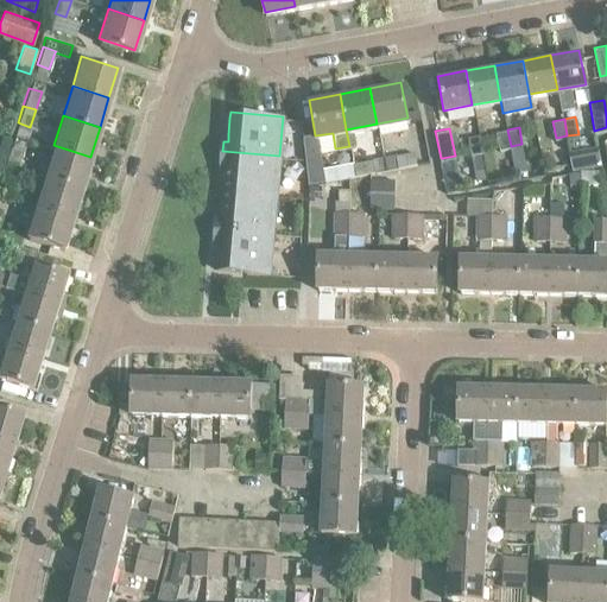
[(511,146),(507,130),(497,131),(500,149),(511,146)]
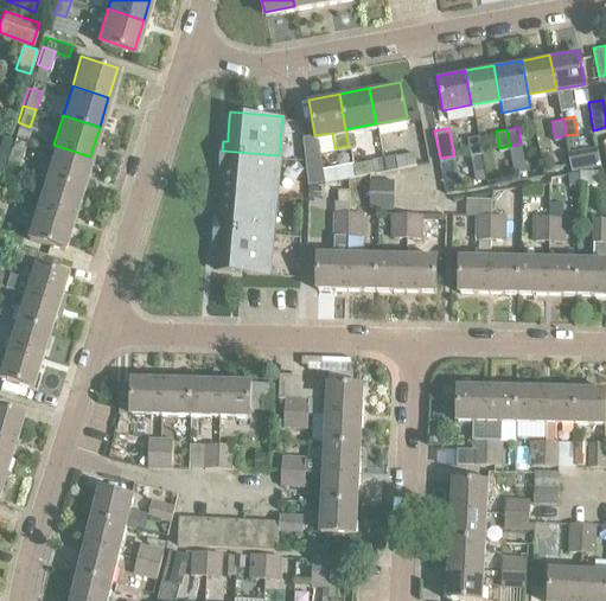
[(478,133),(466,135),(470,153),(482,151),(478,133)]
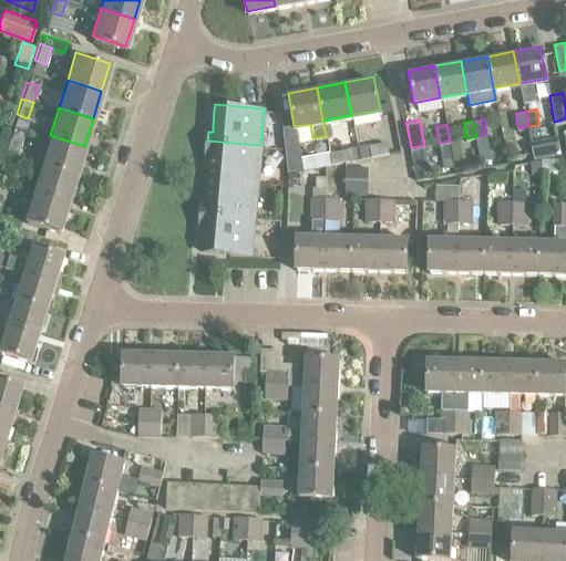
[(301,155),(297,130),(284,132),(288,170),(304,167),(301,155)]
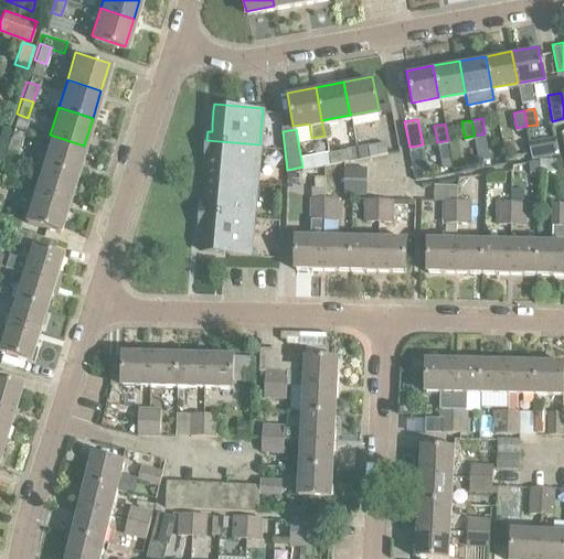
[(84,146),(50,135),(41,162),(75,173),(84,146)]
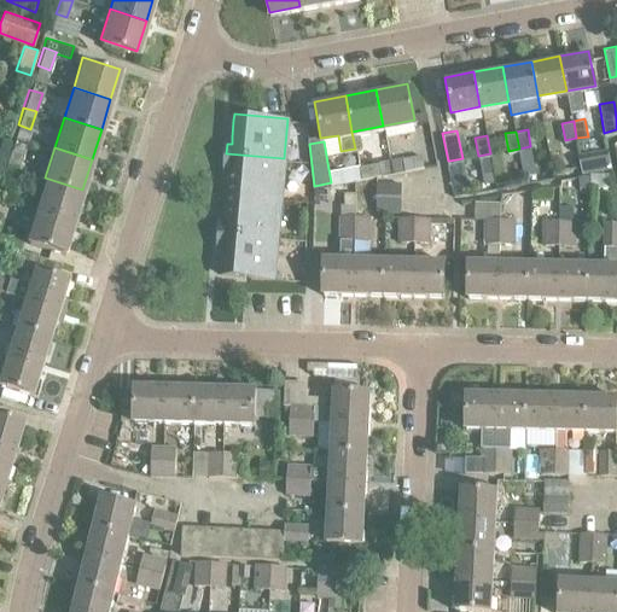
[(10,149),(4,167),(17,170),(23,153),(10,149)]
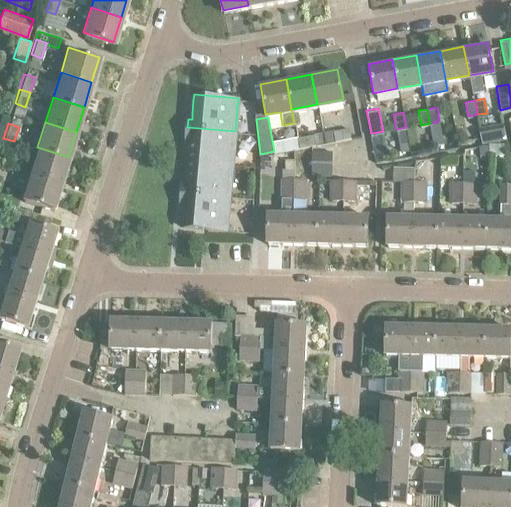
[(187,127),(186,135),(190,136),(190,143),(188,159),(232,163),(235,131),(187,127)]
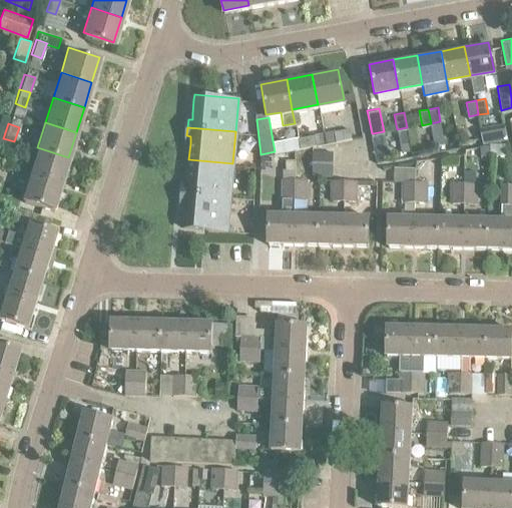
[(351,127),(334,130),(336,139),(352,136),(351,127)]
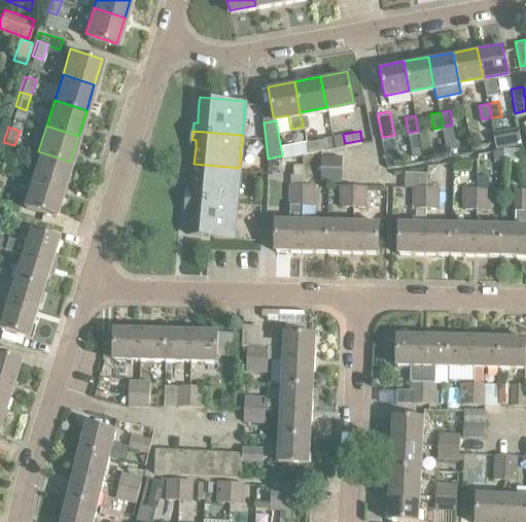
[(325,147),(323,137),(307,140),(309,150),(325,147)]
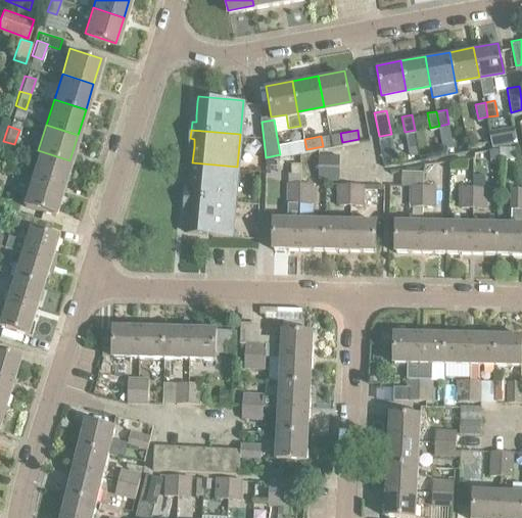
[(296,151),(294,140),(278,143),(280,154),(280,155),(296,151)]
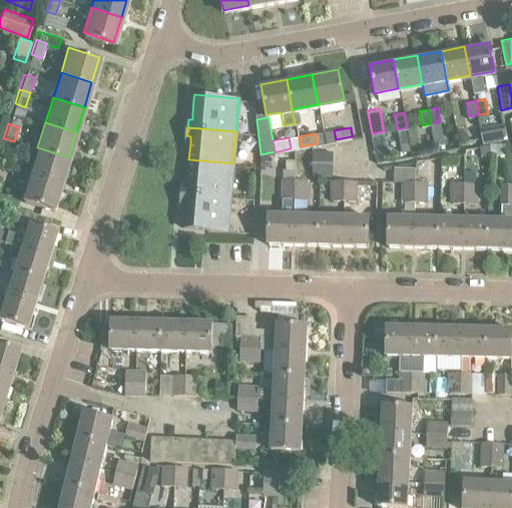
[(3,138),(0,147),(0,153),(9,157),(14,141),(3,138)]
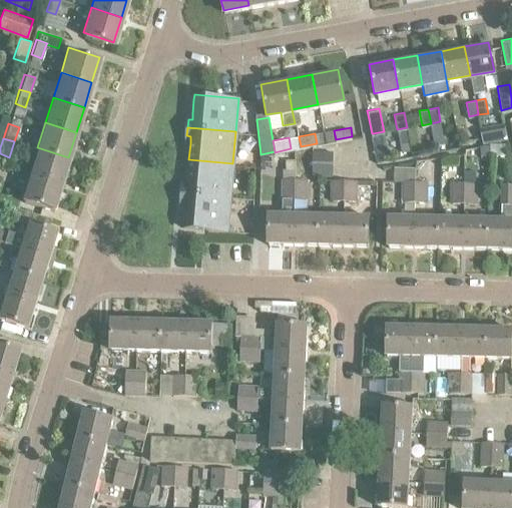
[(334,144),(337,154),(353,150),(350,140),(334,144)]
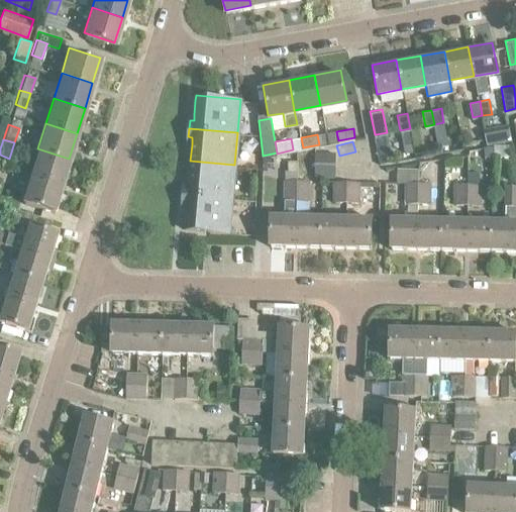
[(511,143),(494,143),(494,155),(511,156),(511,143)]
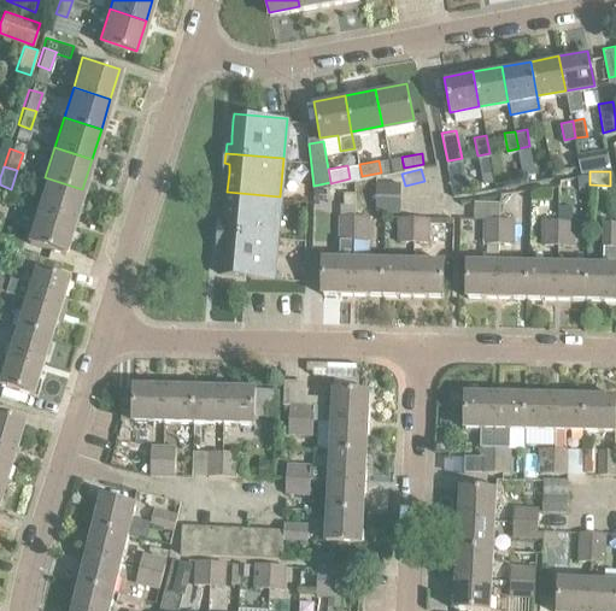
[(45,177),(35,207),(72,219),(82,189),(45,177)]
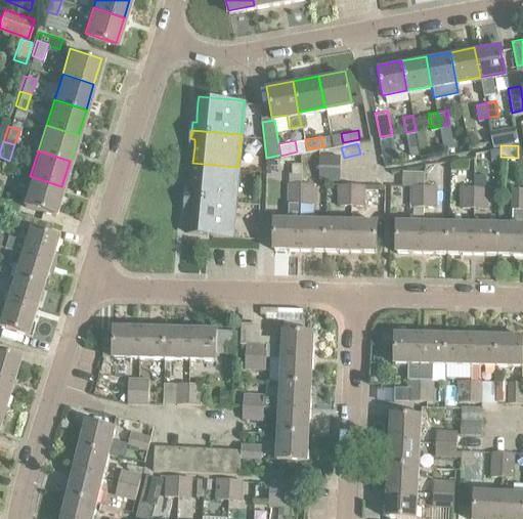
[(340,178),(340,176),(340,153),(319,152),(319,178),(340,178)]
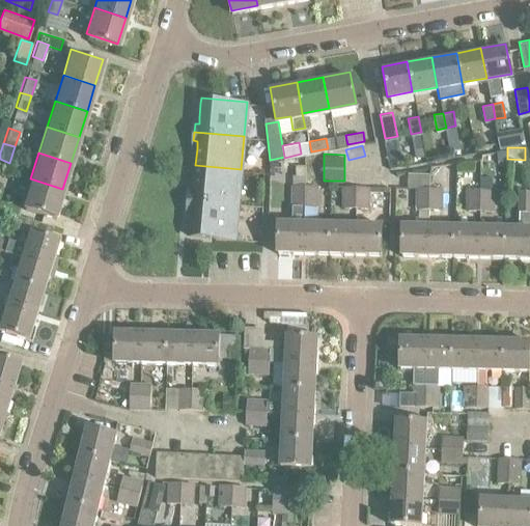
[(446,163),(445,176),(454,177),(455,164),(446,163)]
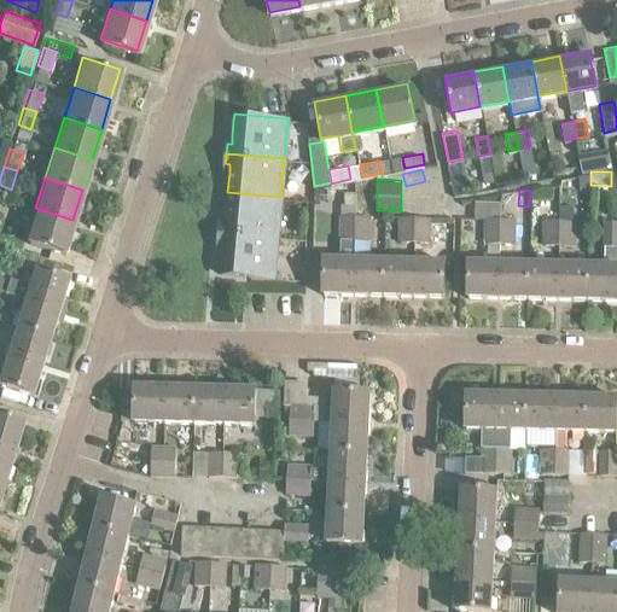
[(344,203),(344,214),(348,214),(355,214),(355,191),(344,191),(344,203)]
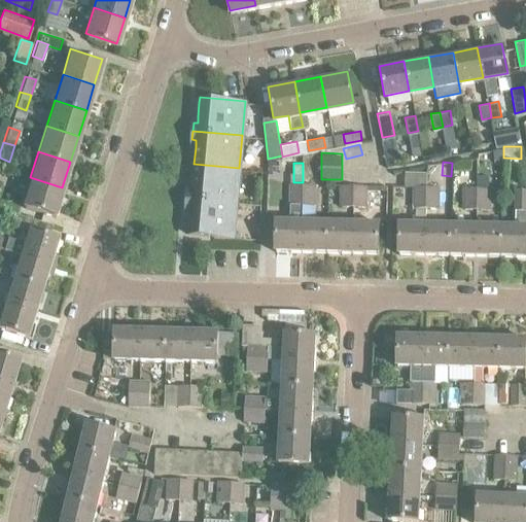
[(187,188),(186,197),(236,201),(239,168),(194,164),(194,168),(193,182),(191,188),(187,188)]
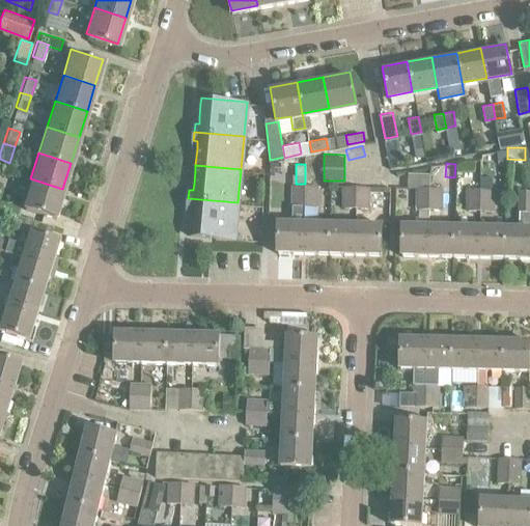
[(62,189),(30,178),(23,204),(54,214),(62,189)]
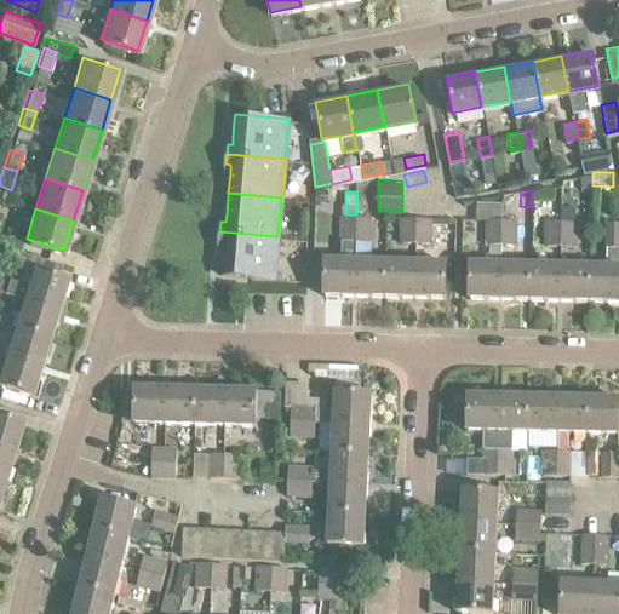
[(345,214),(342,214),(340,239),(355,239),(356,214),(349,214),(345,214)]
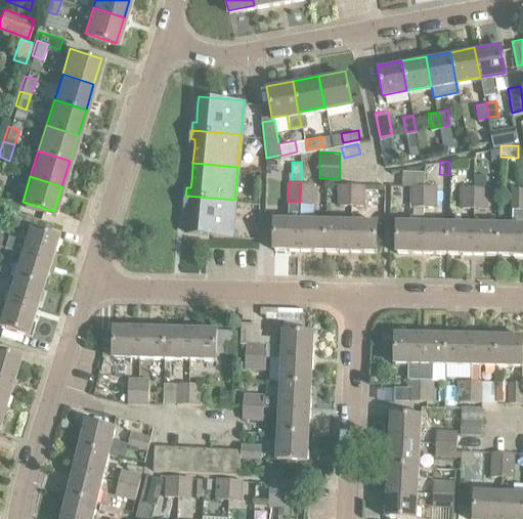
[(313,182),(301,181),(300,202),(312,203),(313,182)]
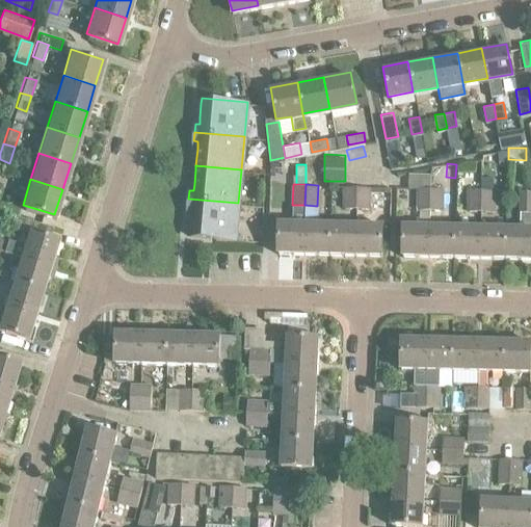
[(356,206),(356,185),(343,185),(343,206),(356,206)]
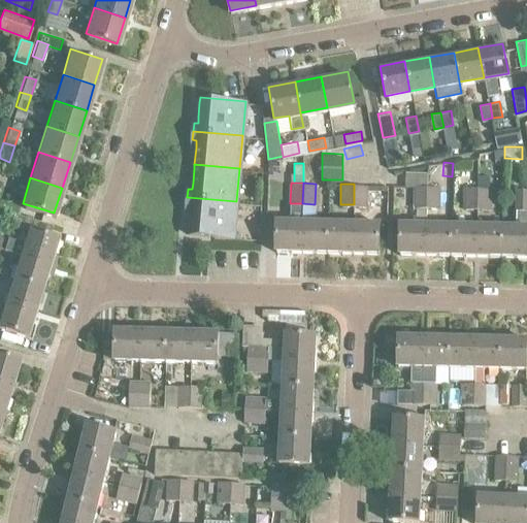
[(367,184),(354,184),(354,204),(367,204),(367,189),(367,185),(367,184)]
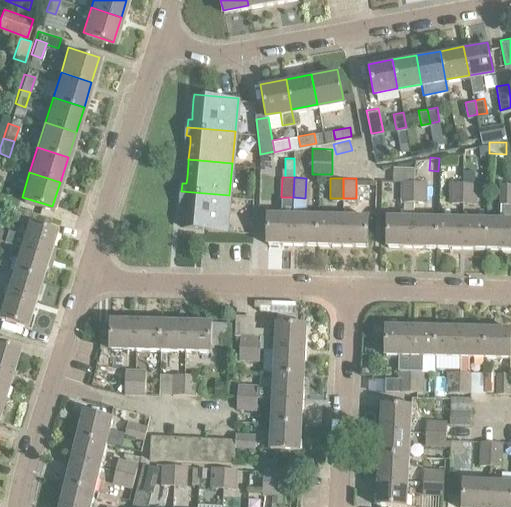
[(401,179),(400,200),(403,200),(413,200),(414,180),(414,179),(401,179)]
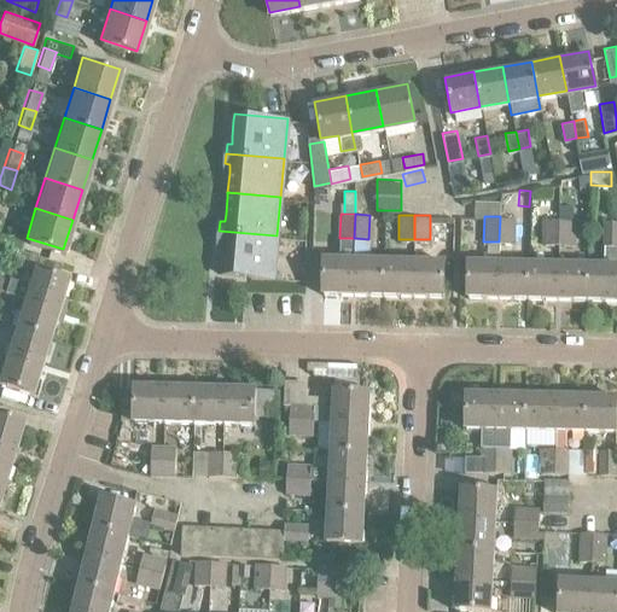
[(500,217),(499,242),(512,242),(513,242),(513,217),(500,217)]
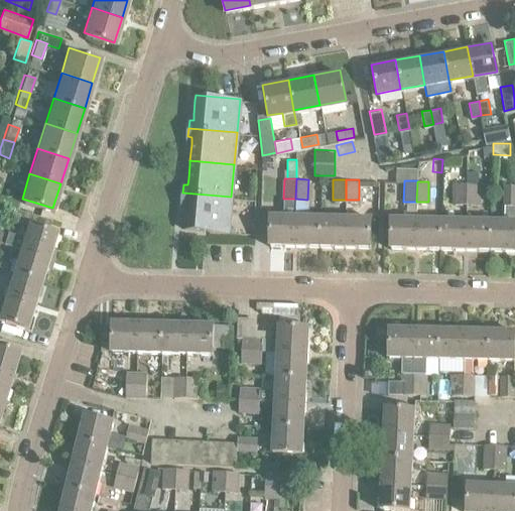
[(466,203),(467,181),(454,181),(453,203),(466,203)]
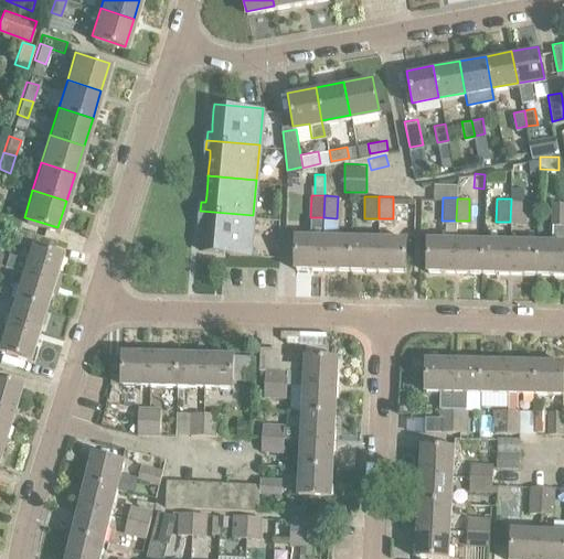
[(511,199),(510,222),(525,223),(525,200),(511,199)]
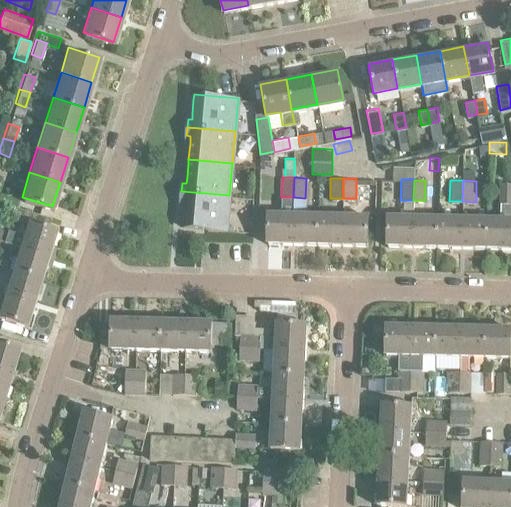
[(499,202),(510,202),(510,181),(500,181),(499,202)]
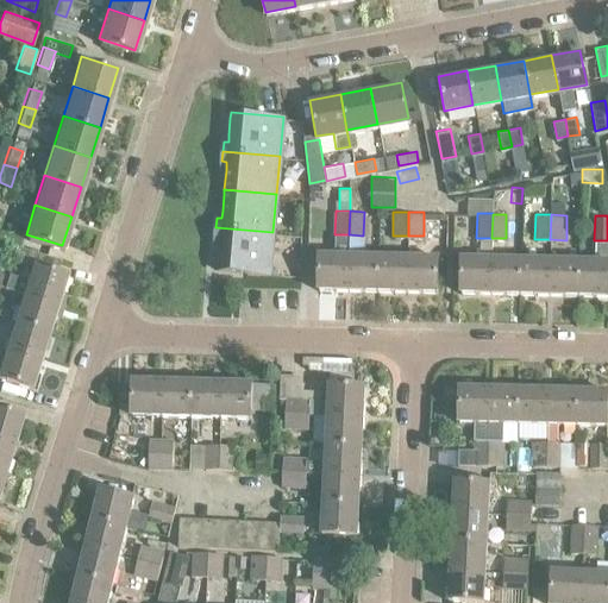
[(215,227),(215,237),(220,237),(219,245),(218,262),(217,267),(269,271),(273,232),(215,227)]
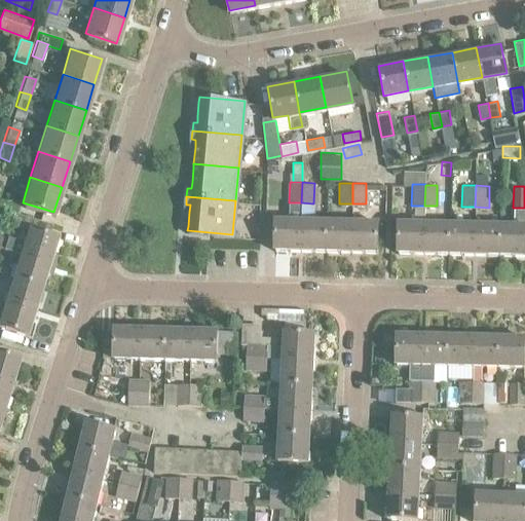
[(289,218),(275,217),(274,248),(300,249),(301,218),(301,202),(289,202),(289,218)]
